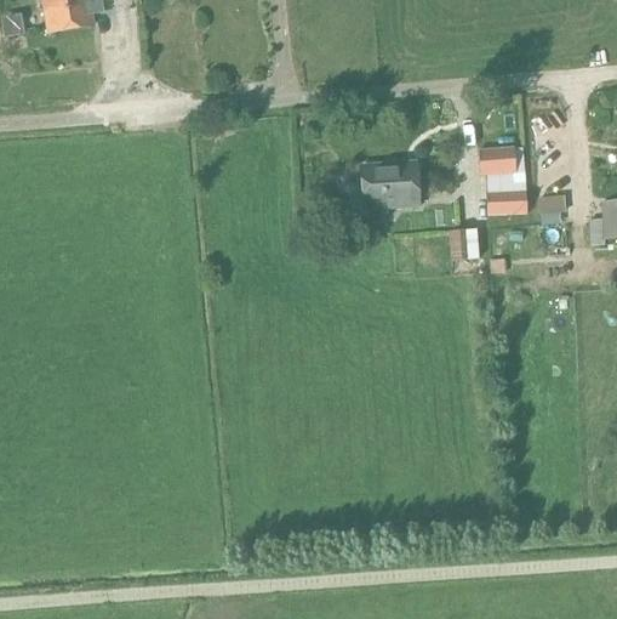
[(44,0),(51,33),(96,24),(93,13),(106,11),(103,0),(44,0)]
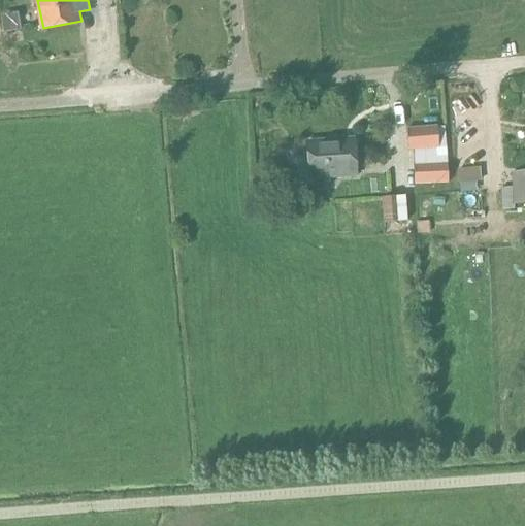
[(439,146),(437,124),(408,126),(411,149),(439,146)]
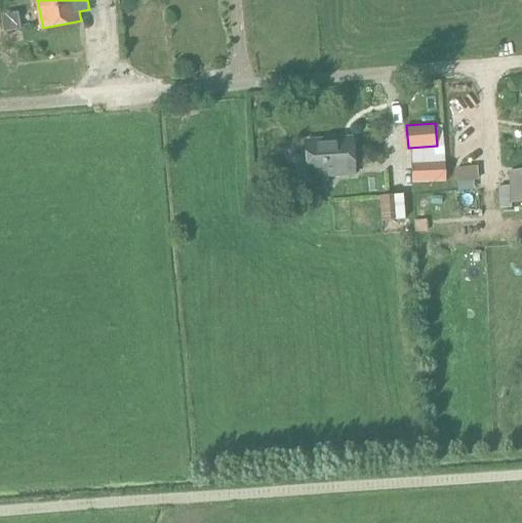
[(354,137),(308,141),(310,176),(356,173),(354,137)]
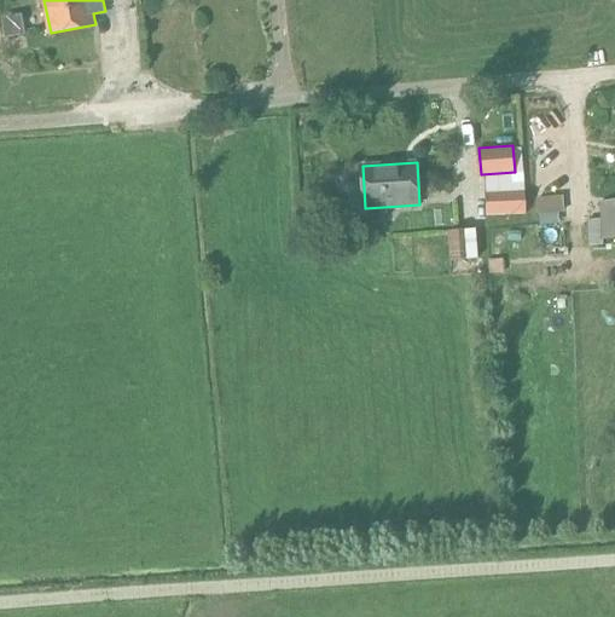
[(563,162),(539,163),(543,213),(567,212),(563,162)]
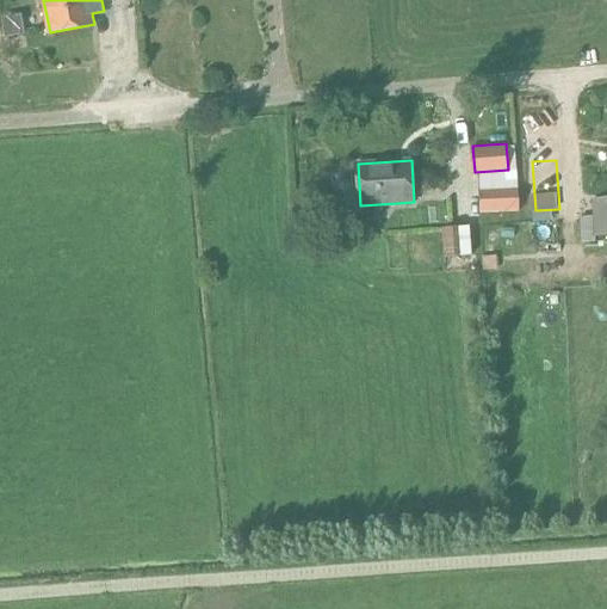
[(485,189),(478,189),(481,211),(519,208),(518,186),(485,189)]
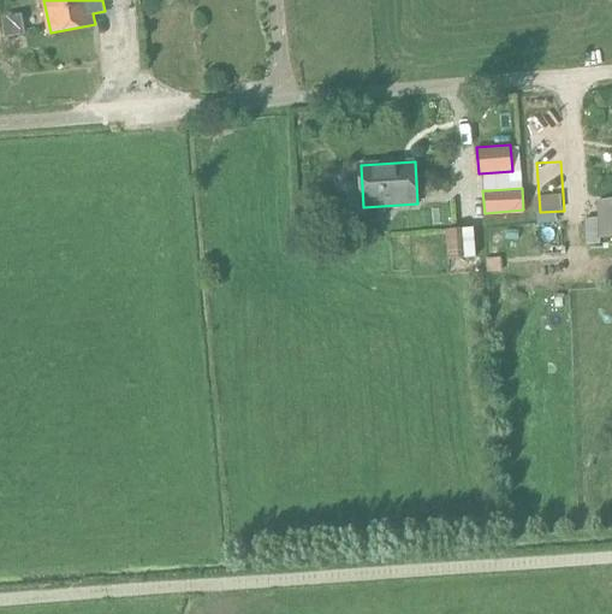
[(601,237),(602,237),(611,236),(611,198),(598,200),(601,237)]
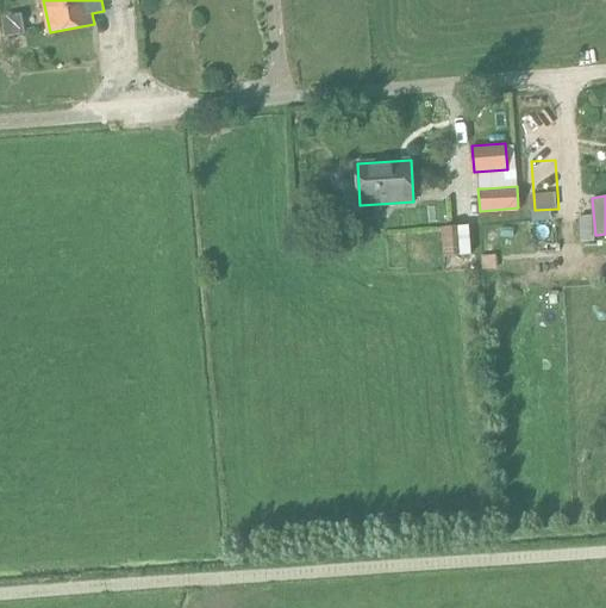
[(581,235),(592,234),(588,210),(578,212),(581,235)]
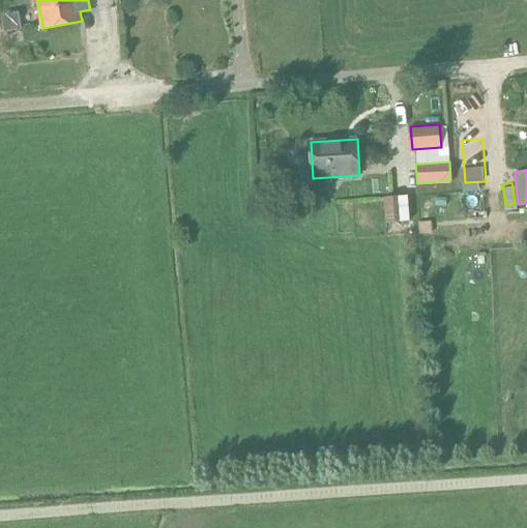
[(406,196),(385,197),(386,223),(408,222),(406,196)]
